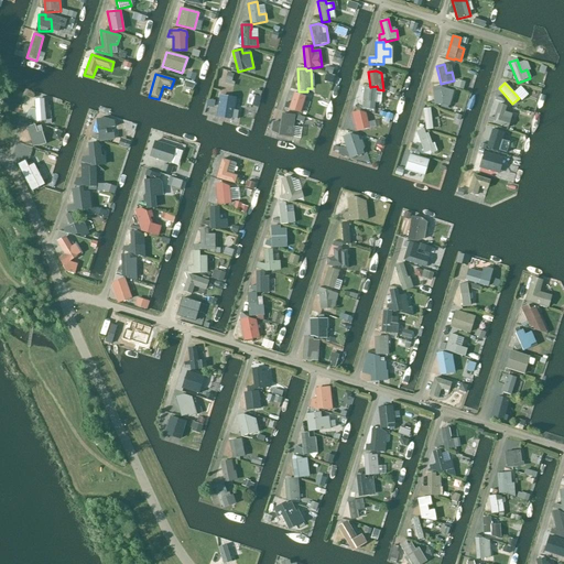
[(441,86),(433,87),(434,105),(443,105),(442,97),(449,100),(453,91),(441,87),(441,86)]
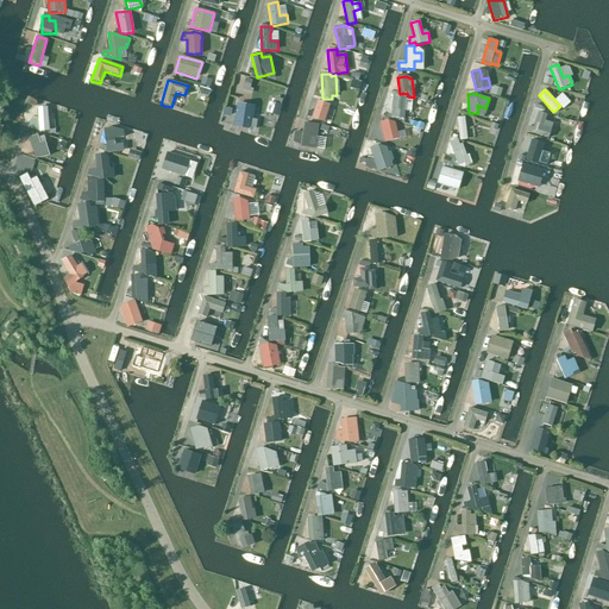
[(406,96),(393,95),(390,118),(405,119),(406,96)]
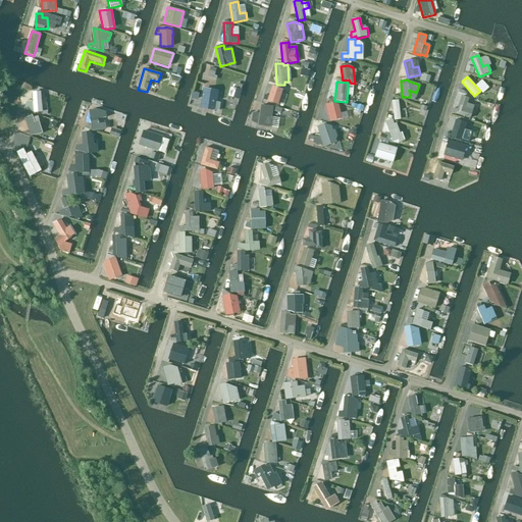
[(264,98),(262,103),(262,104),(268,104),(268,105),(281,105),(282,94),(281,93),(281,87),(276,87),(276,85),(268,85),(269,98),(264,98)]
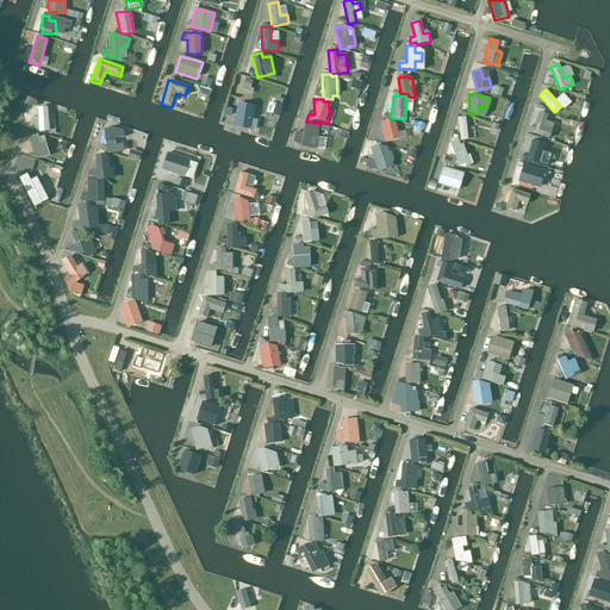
[(255,105),(237,103),(234,128),(249,130),(251,117),(254,118),(255,105)]
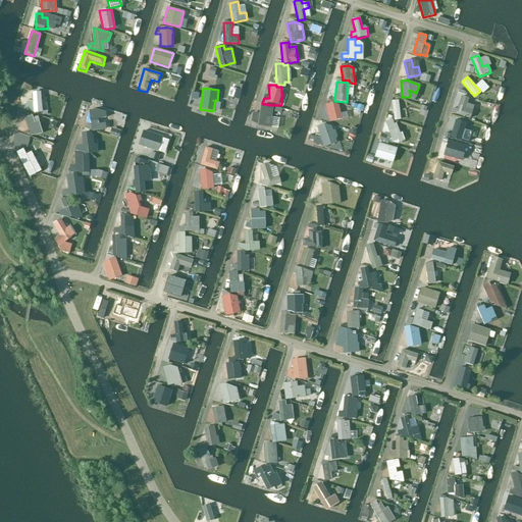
[(25,103),(23,110),(34,113),(42,112),(41,92),(32,92),(33,102),(25,103)]
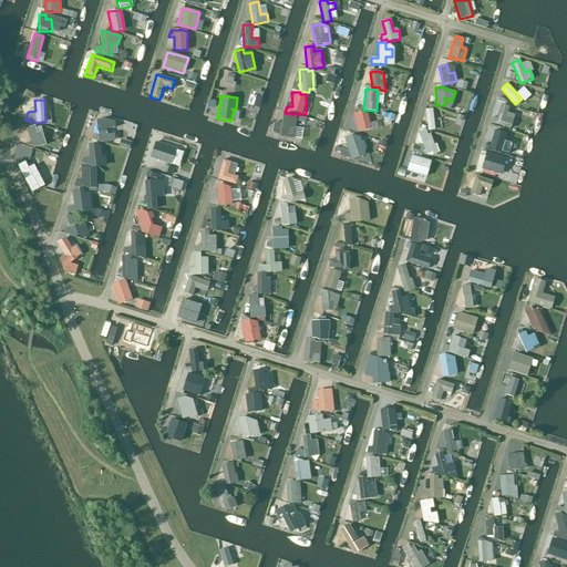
[(508,106),(501,104),(496,119),(492,117),(490,123),(511,129),(515,114),(507,112),(508,106)]
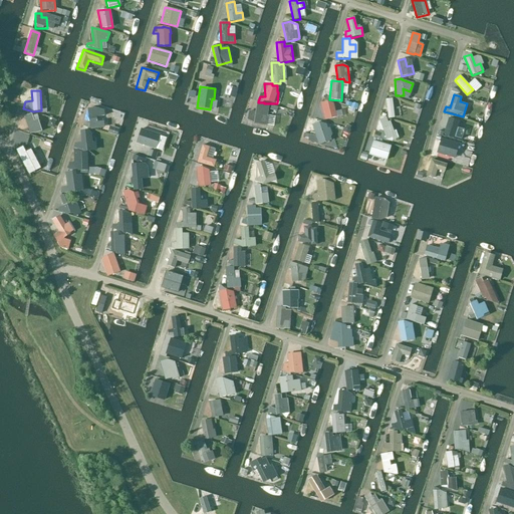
[(392,98),(386,99),(388,118),(395,118),(392,98)]
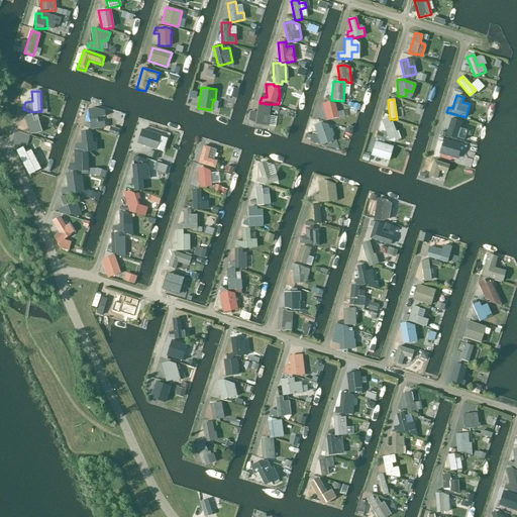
[(329,102),(322,104),(326,121),(338,118),(335,104),(329,102)]
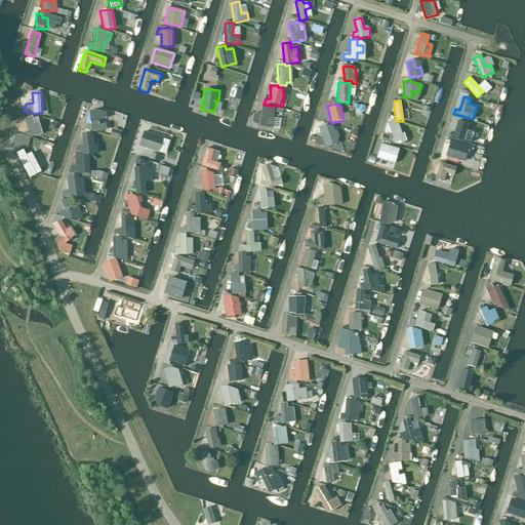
[(275,108),(261,106),(260,114),(253,114),(252,122),(258,125),(258,126),(272,128),(275,108)]
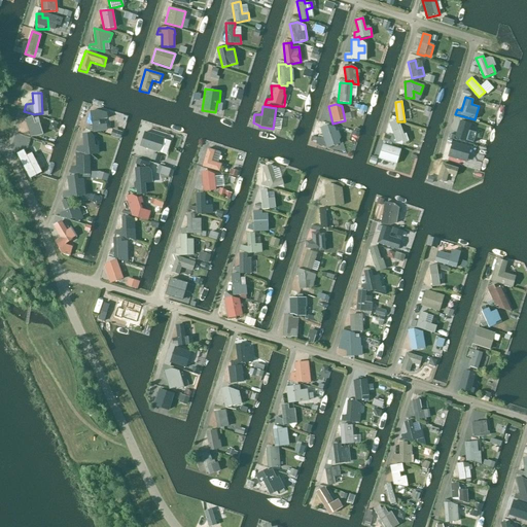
[(98,110),(90,111),(93,133),(107,131),(106,125),(99,126),(99,119),(107,118),(106,113),(98,110)]
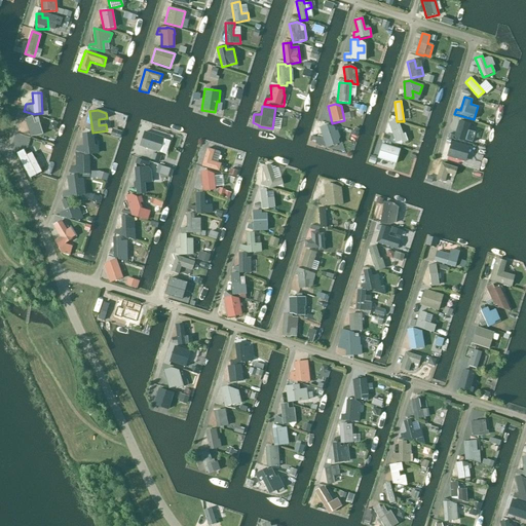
[(32,116),(25,119),(30,138),(37,137),(43,135),(39,122),(35,123),(32,116)]
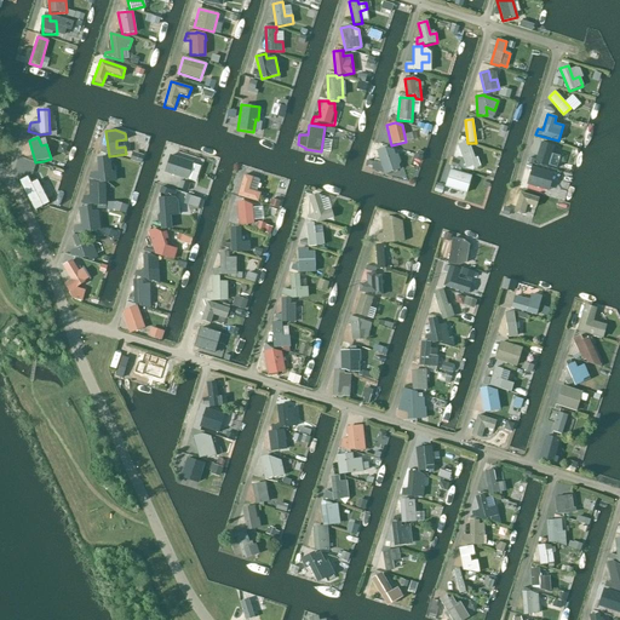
[(466,142),(458,144),(466,168),(472,167),(472,170),(481,166),(477,158),(472,159),(466,142)]
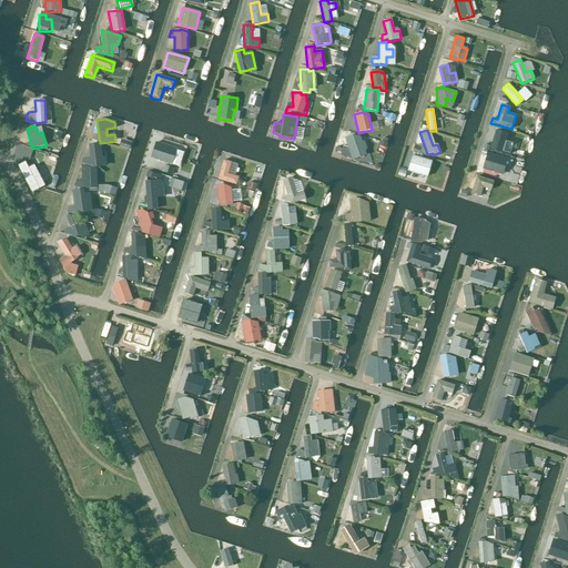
[(497,130),(490,133),(499,153),(507,150),(497,130)]
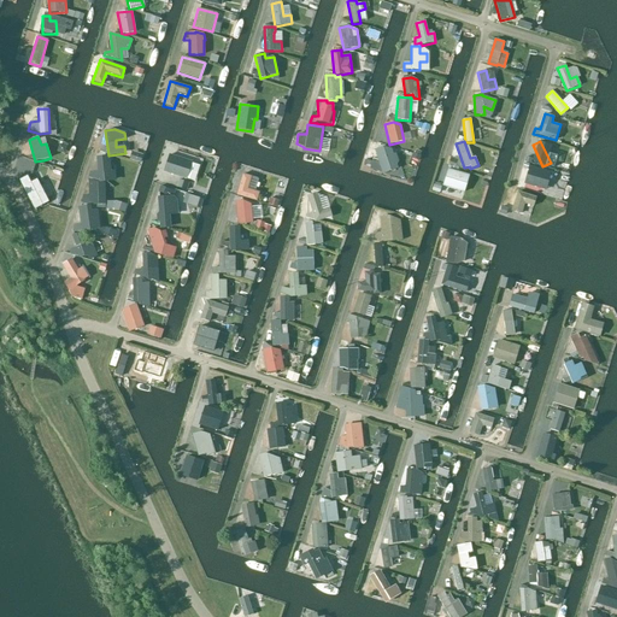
[(382,174),(398,169),(397,165),(398,163),(395,154),(393,154),(392,150),(382,146),(374,150),(378,162),(371,160),(369,170),(382,174)]
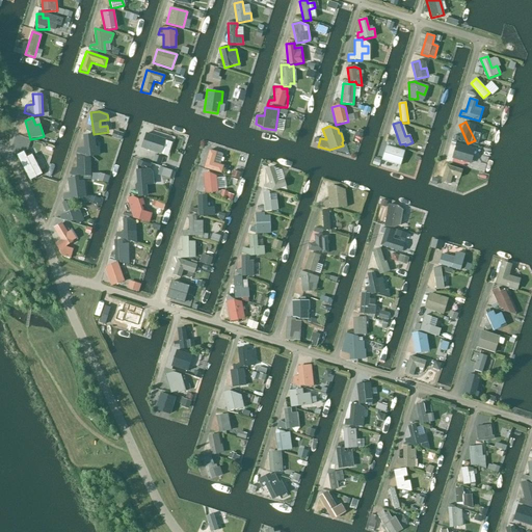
[(141,156),(156,159),(159,144),(152,143),(155,132),(148,130),(141,156)]
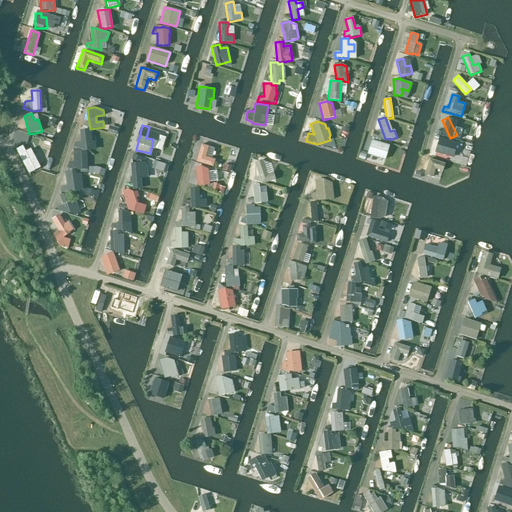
[(79,130),(81,141),(75,142),(73,146),(73,148),(82,151),(96,150),(96,142),(92,142),(91,133),(88,129),(79,130)]
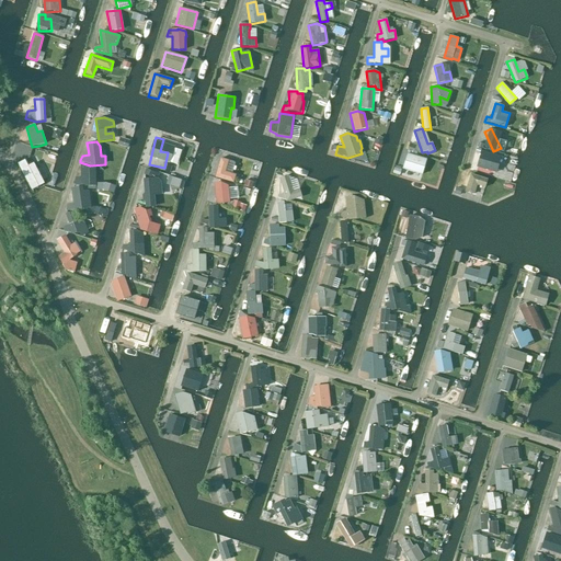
[(24,147),(19,151),(30,169),(36,164),(24,147)]
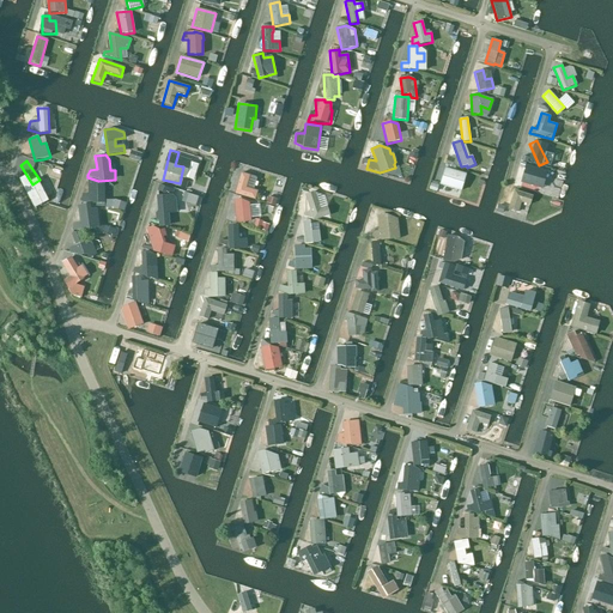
[(529,188),(536,186),(529,167),(522,169),(529,188)]
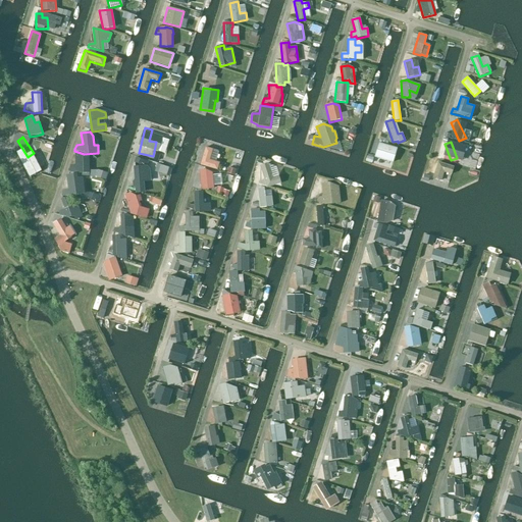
[(374,157),(393,163),(397,148),(378,143),(374,157)]
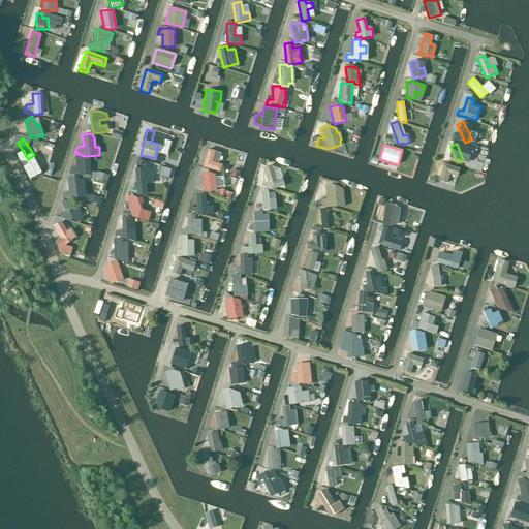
[(216,151),(208,149),(203,167),(220,173),(222,165),(212,162),(216,151)]
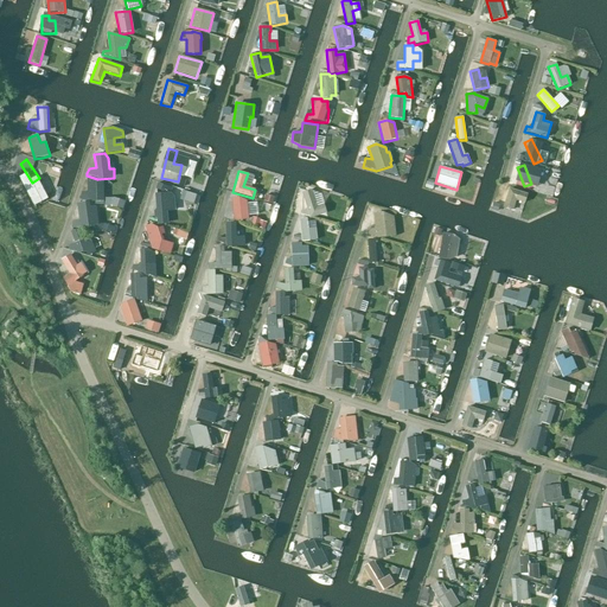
[(89,193),(82,192),(80,199),(87,202),(103,202),(101,183),(98,183),(98,180),(88,177),(89,193)]
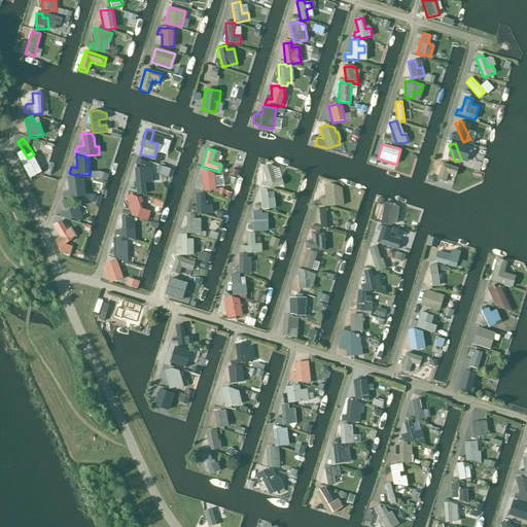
[(442,163),(436,180),(445,183),(448,174),(456,176),(458,168),(442,163)]
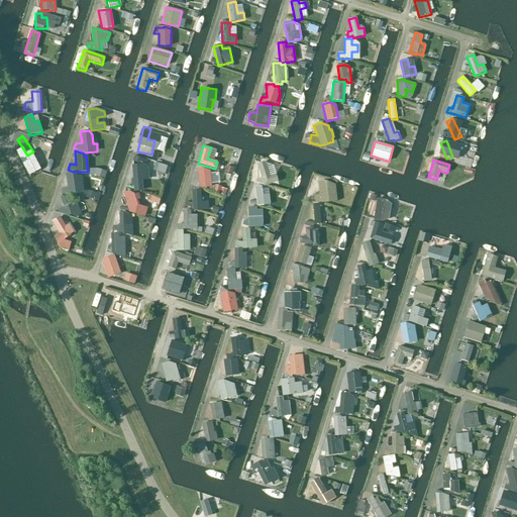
[(266,162),(256,165),(264,187),(278,182),(276,174),(270,176),(266,162)]
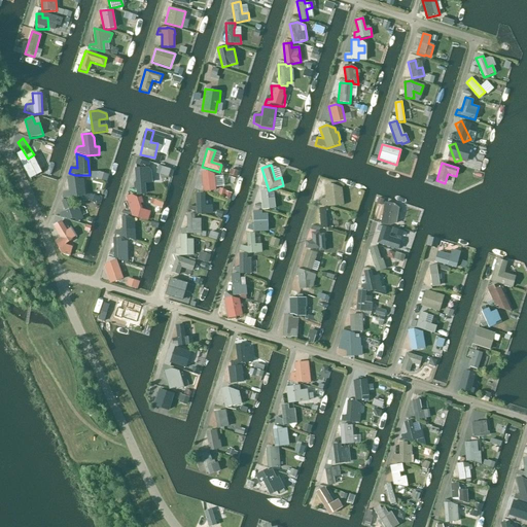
[(144,168),(134,168),(136,181),(134,183),(134,188),(136,190),(137,195),(145,195),(144,184),(151,183),(150,171),(148,168),(144,168)]
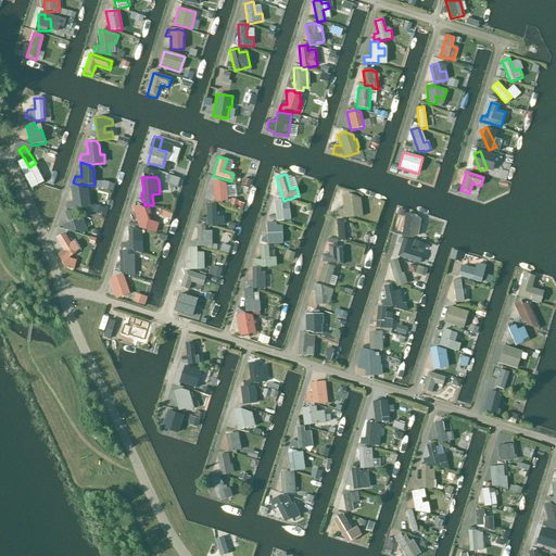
[(219,180),(212,181),(214,203),(228,201),(226,185),(219,180)]
